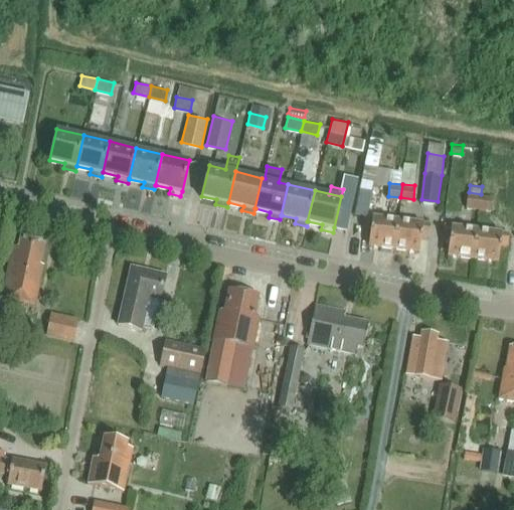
[(479,206),(481,194),(469,192),(467,205),(479,206)]
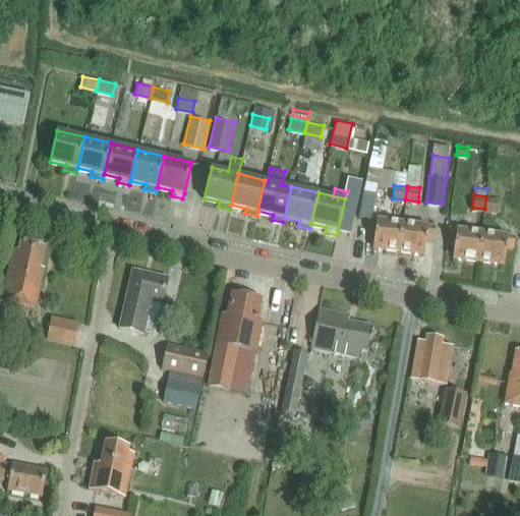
[(498,211),(499,197),(486,196),(484,209),(498,211)]
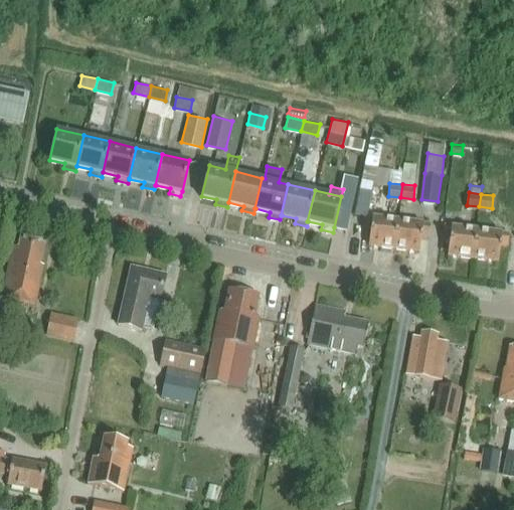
[(365,214),(363,226),(370,226),(368,243),(393,247),(397,218),(365,214)]
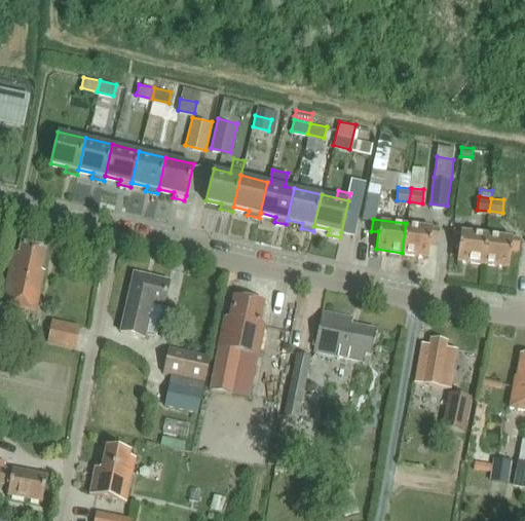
[(406,223),(402,253),(427,256),(430,238),(438,239),(439,226),(406,223)]
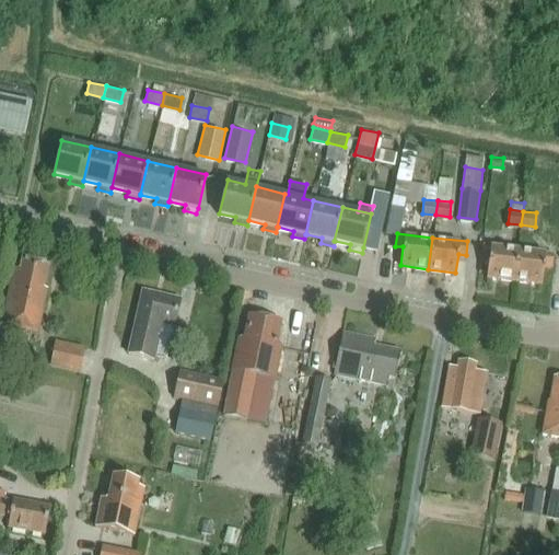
[(482,243),(480,256),(488,257),(486,276),(513,279),(517,247),(482,243)]
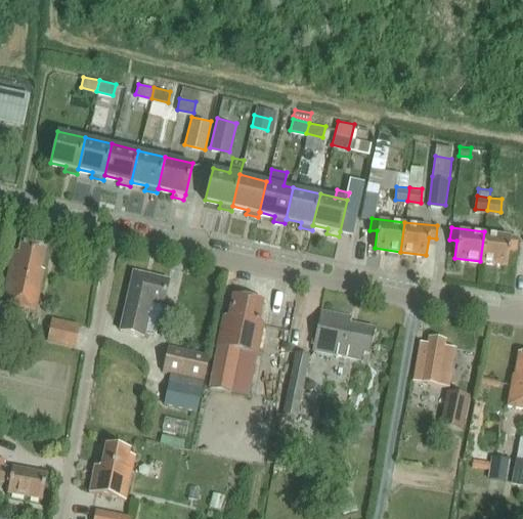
[(484,231),(480,261),(507,264),(509,247),(516,248),(517,235),(484,231)]
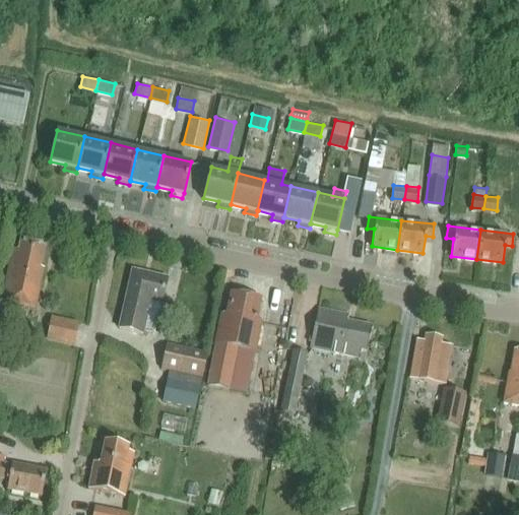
[(40,265),(44,244),(20,239),(19,247),(12,246),(2,298),(36,305),(44,265),(40,265)]
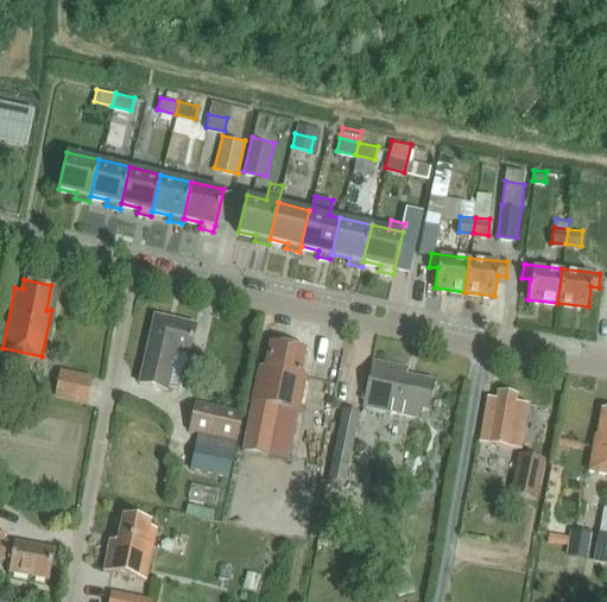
[(188,350),(195,323),(156,314),(149,342),(152,342),(144,381),(166,386),(169,380),(176,348),(188,350)]
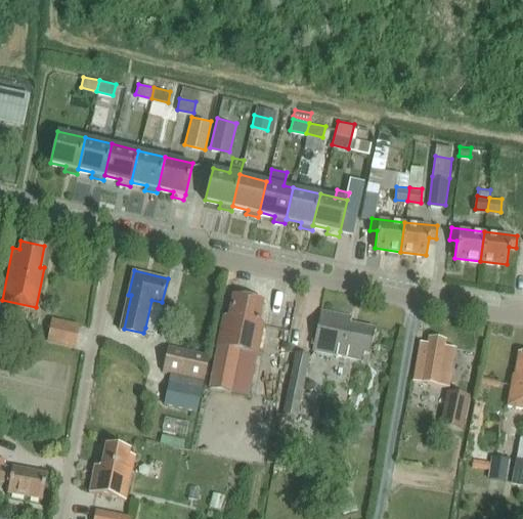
[(209,385),(220,388),(231,390),(240,347),(257,350),(263,320),(258,319),(262,299),(232,293),(228,315),(223,314),(209,385)]
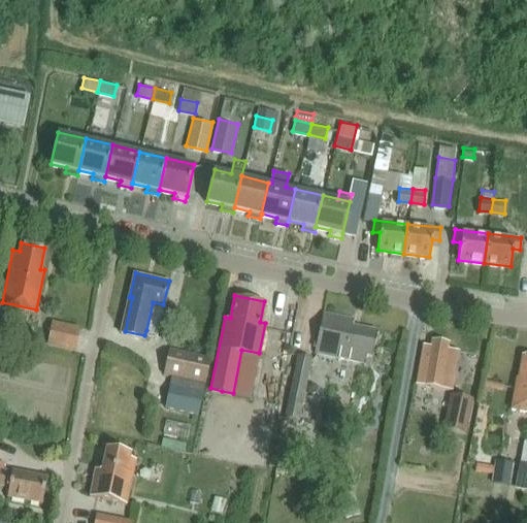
[(153,302),(146,330),(157,332),(163,304),(153,302)]
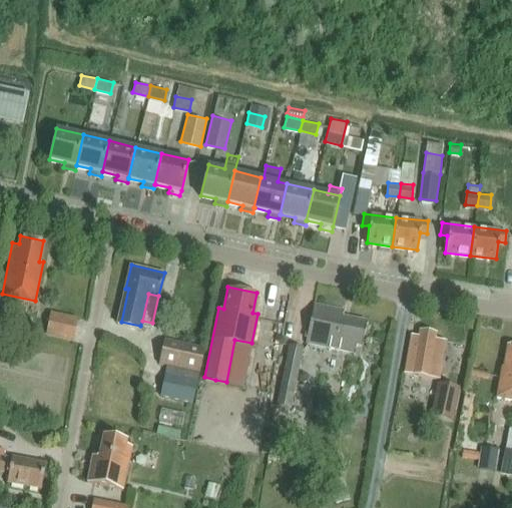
[(344,307),(314,301),(306,340),(355,350),(356,343),(361,344),(366,319),(342,314),(344,307)]
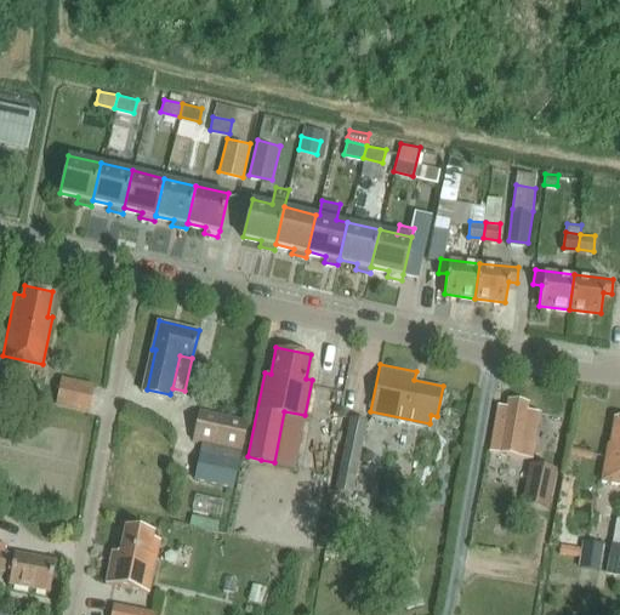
[(64,375),(58,402),(92,409),(97,382),(64,375)]
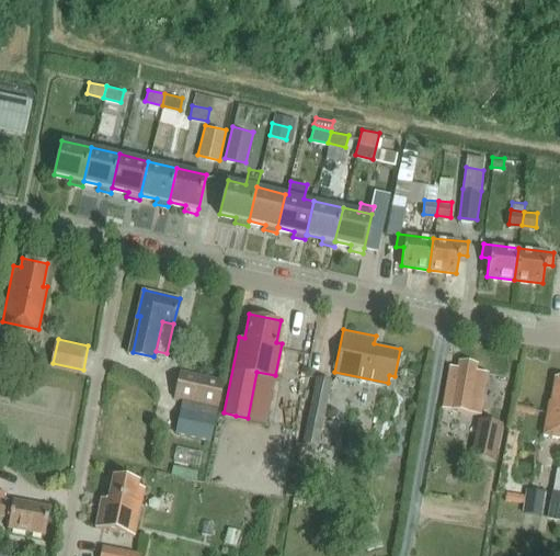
[(449,364),(442,405),(475,410),(481,412),(489,371),(481,370),(476,369),(477,362),(458,359),(457,365),(449,364)]
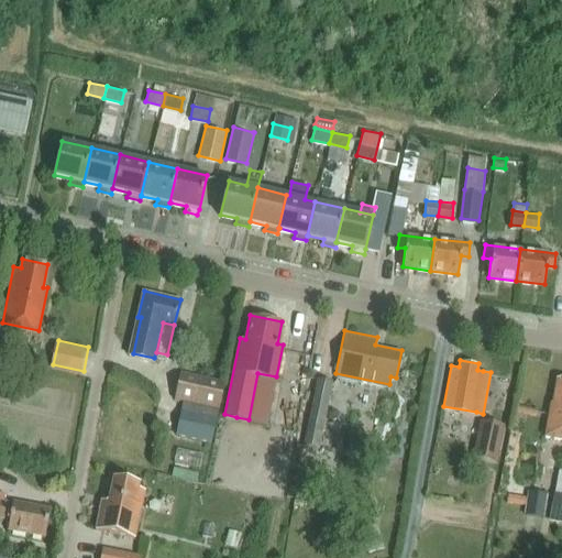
[(183,398),(175,431),(211,439),(223,379),(182,370),(176,397),(183,398)]
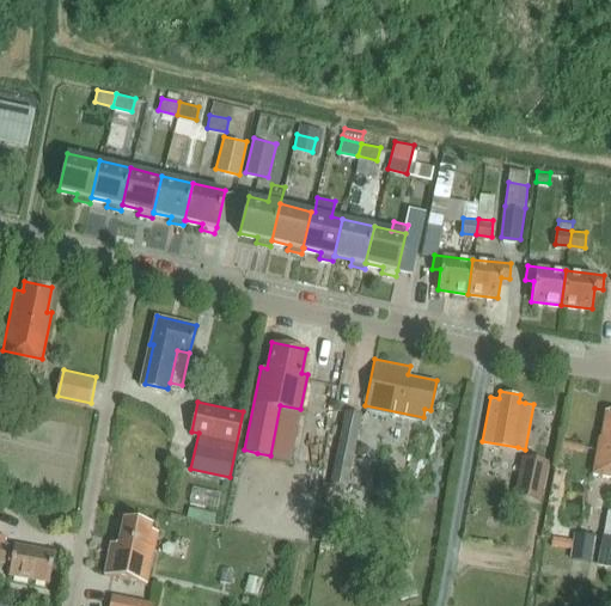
[(610,409),(605,409),(600,435),(599,435),(592,471),(610,475),(610,409)]
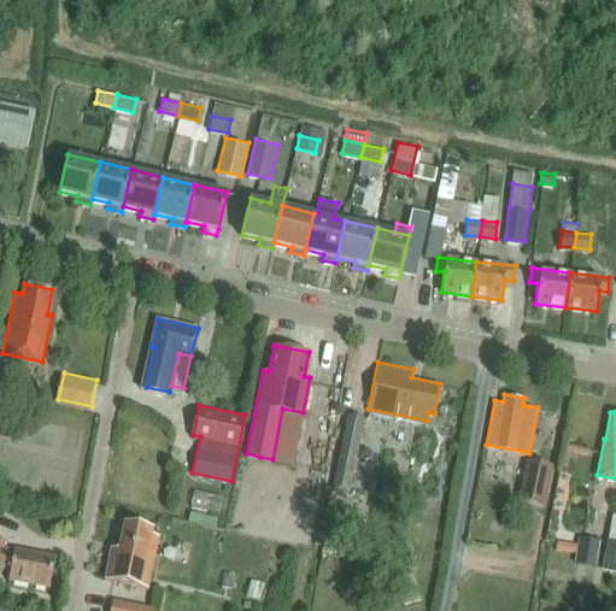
[(348,413),(334,485),(351,488),(365,417),(348,413)]
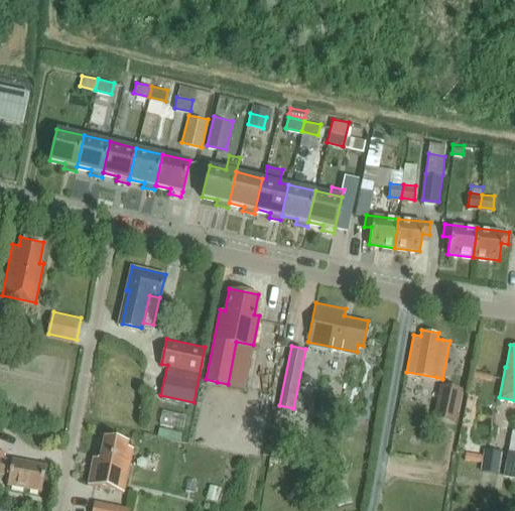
[(300,374),(300,379),(302,381),(306,382),(309,379),(310,375),(307,372),(303,372),(300,374)]
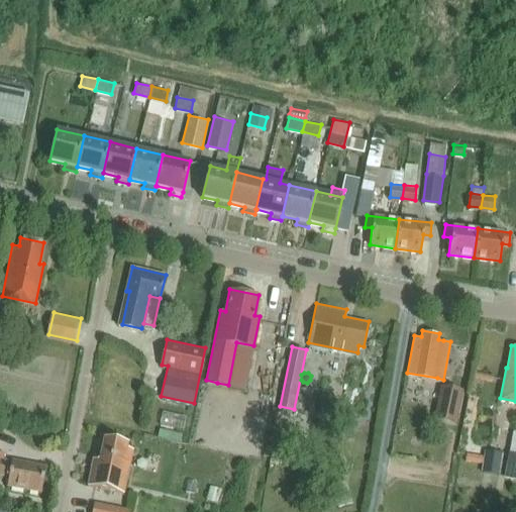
[(465,389),(442,384),(435,418),(457,422),(465,389)]
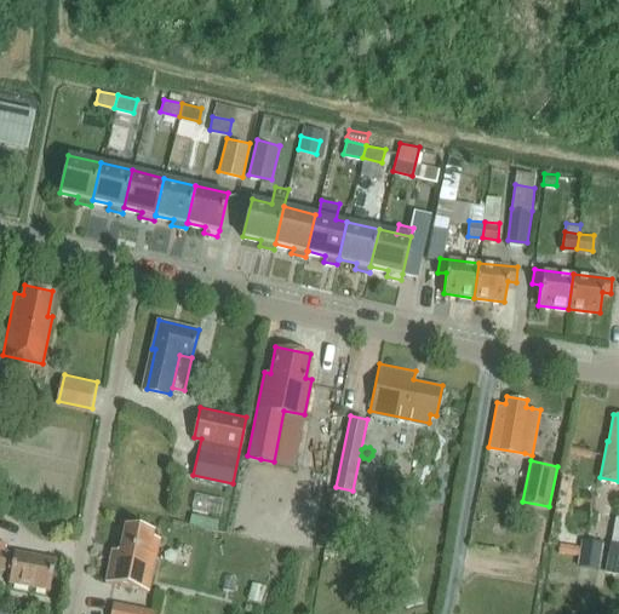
[(198,509),(224,511),(227,492),(199,489),(198,509)]
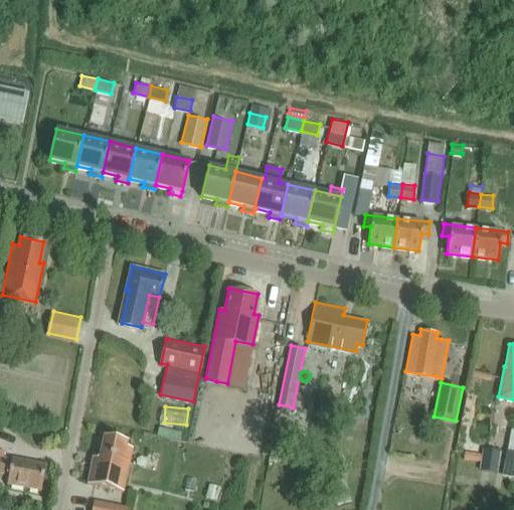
[(182,429),(160,423),(158,433),(180,438),(182,429)]
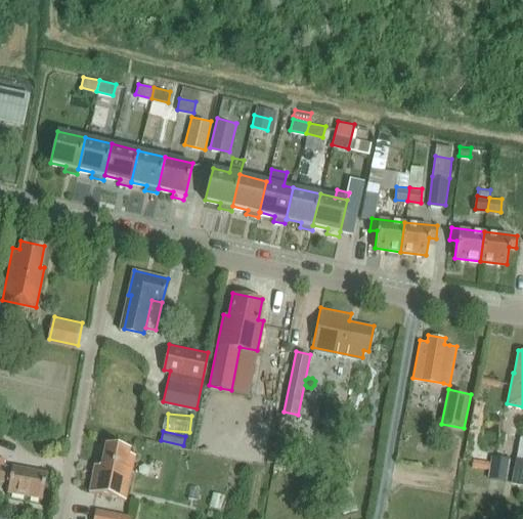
[(125,498),(131,467),(126,466),(130,448),(106,443),(101,466),(95,464),(90,489),(125,498)]
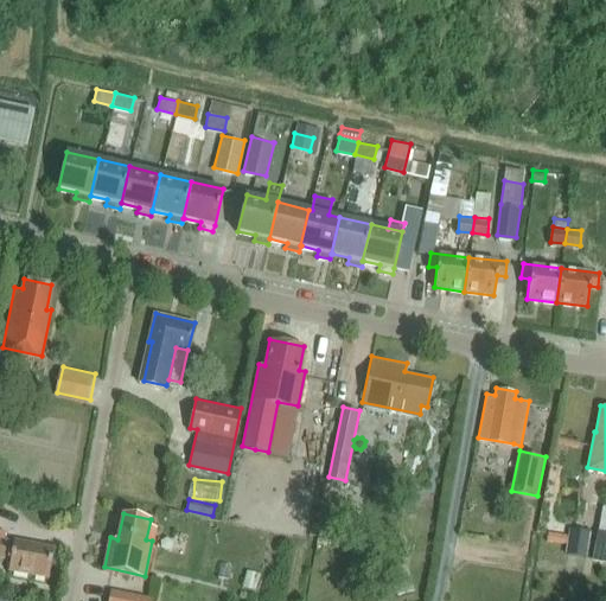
[(587,551),(589,528),(571,525),(568,549),(587,551)]
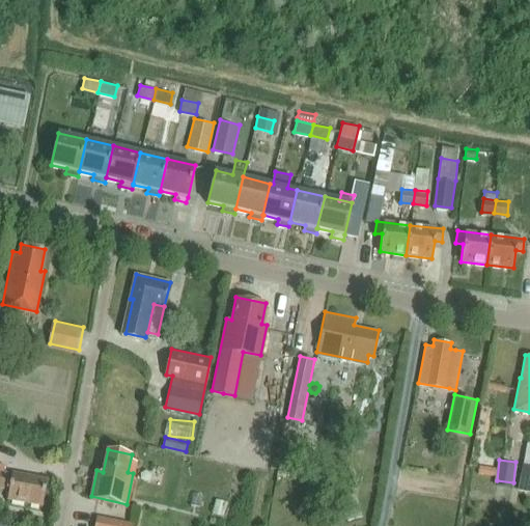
[(521,463),(517,483),(522,485),(522,488),(529,489),(529,461),(526,461),(525,464),(521,463)]
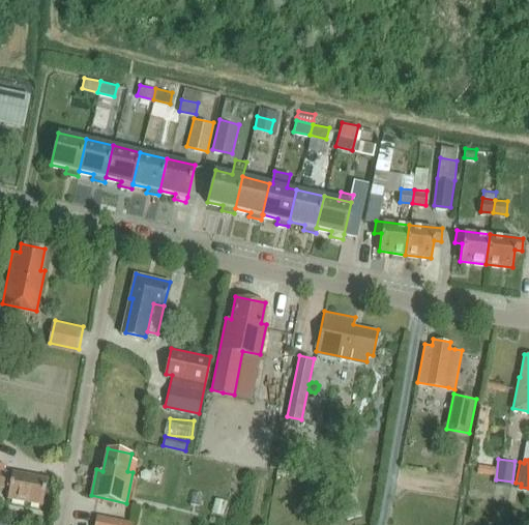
[(3,470),(4,462),(0,461),(0,484),(9,487),(7,496),(42,502),(48,476),(12,470),(12,471),(3,470)]
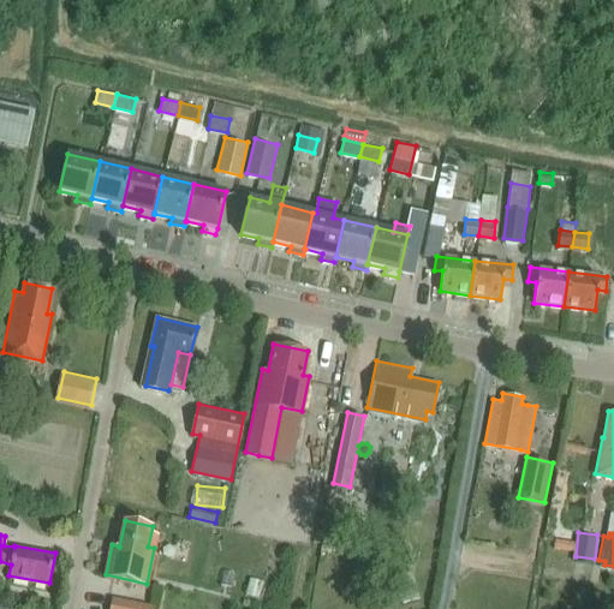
[(251,574),(246,590),(260,595),(264,579),(251,574)]
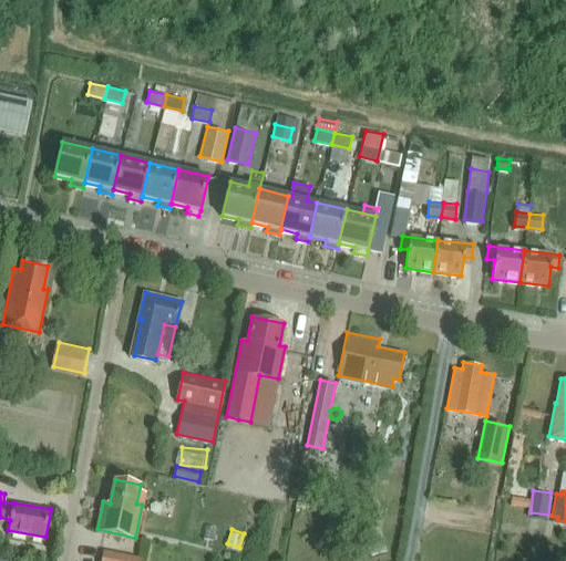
[(384,537),(368,541),(372,554),(388,549),(384,537)]
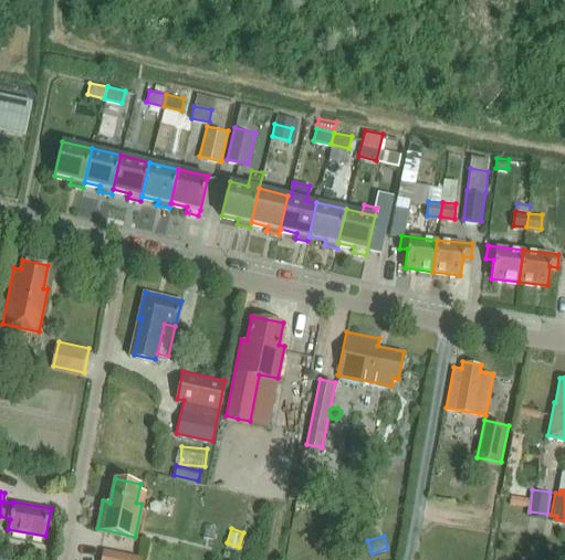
[(104,546),(101,559),(140,559),(143,553),(104,546)]
